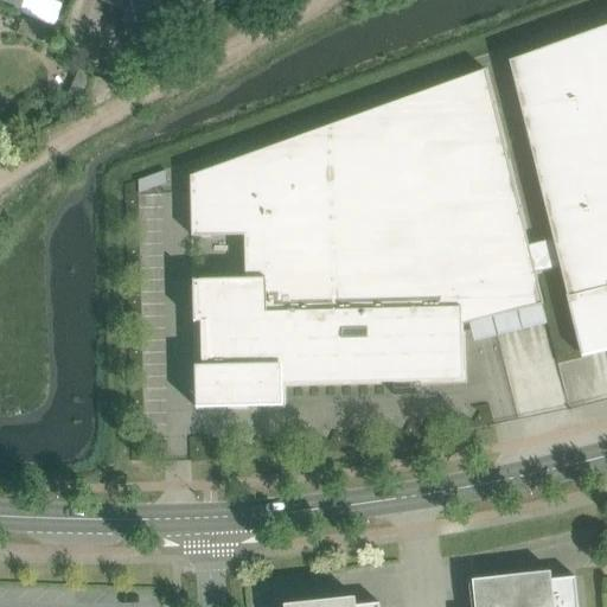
[(0,0),(0,4),(18,11),(21,0),(0,0)]
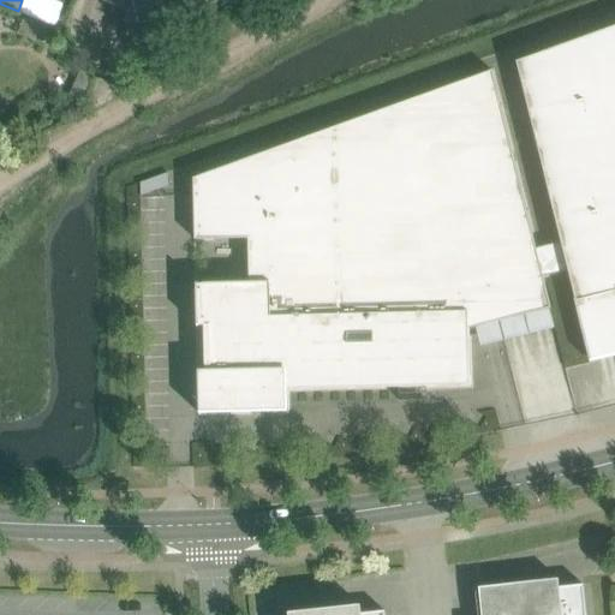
[(101,0),(127,11),(131,0),(101,0)]
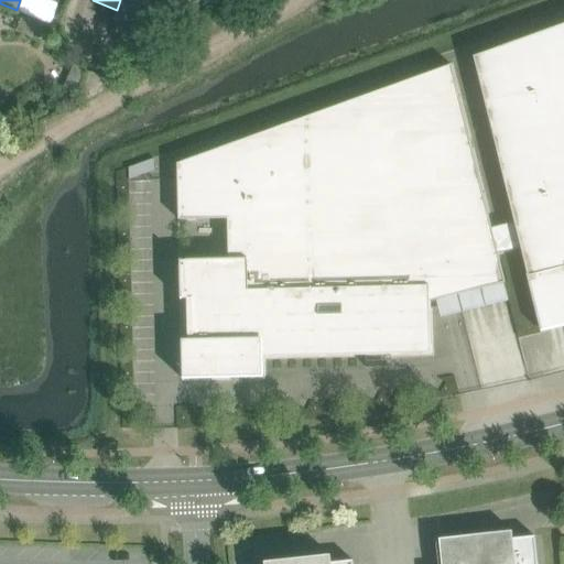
[(563,24),(474,58),(514,224),(491,229),(498,253),(521,248),(528,274),(527,274),(541,333),(563,326),(563,24)]
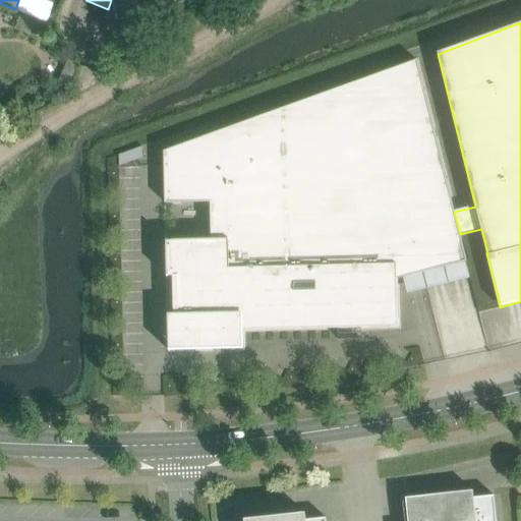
[(454,212),(416,60),(193,140),(193,142),(203,139),(204,165),(164,166),(165,204),(211,203),(212,239),(166,240),(167,277),(173,277),(174,313),(168,313),(169,351),(170,351),(170,344),(177,343),(178,347),(214,346),(214,331),(398,327),(397,279),(467,262),(460,234),(454,212)]
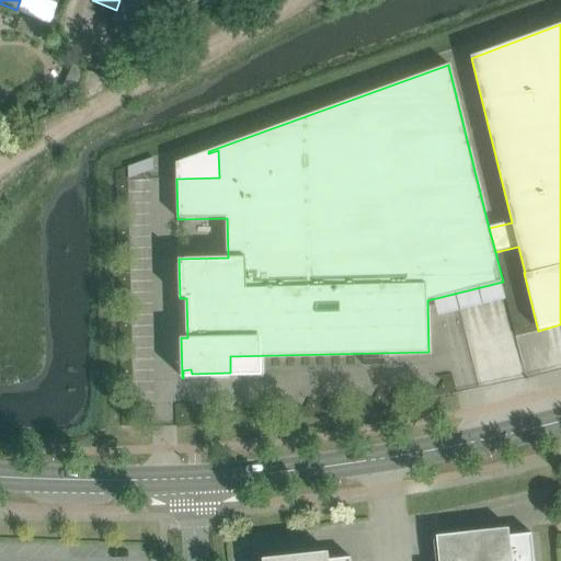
[(534,560),(531,534),(510,536),(510,528),(436,536),(438,560),(534,560)]
